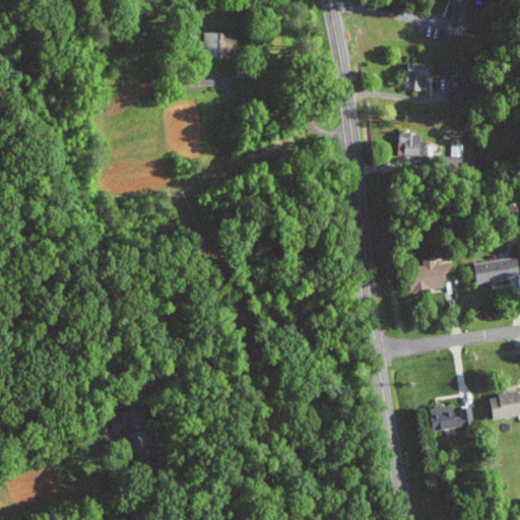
[(467,24),(465,0),(449,0),(451,24),(467,24)]
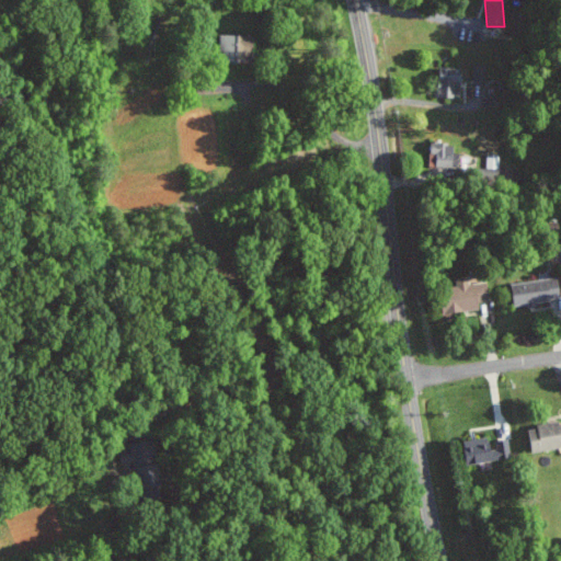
[(220,53),(253,53),(253,34),(220,34),(220,53)]
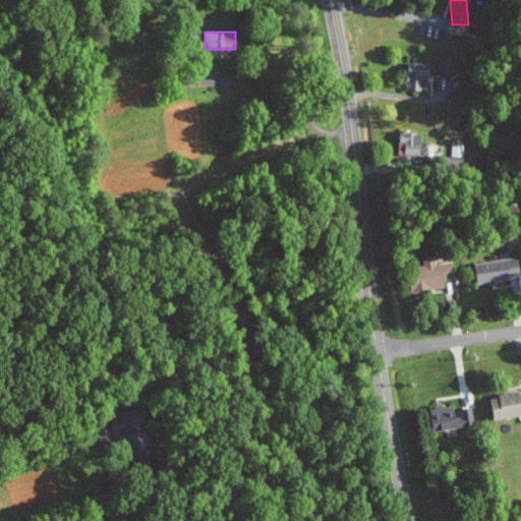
[(440,75),(452,76),(452,60),(441,60),(440,75)]
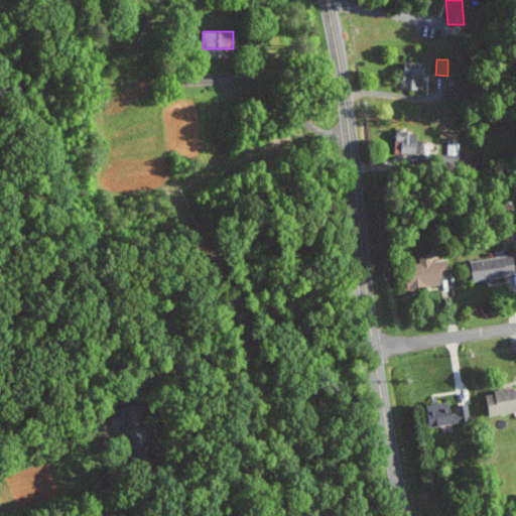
[(425,90),(426,61),(406,61),(405,89),(425,90)]
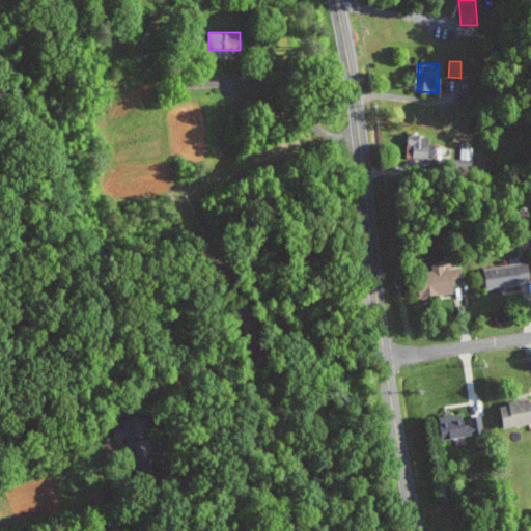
[(437,144),(429,143),(429,135),(410,134),(409,145),(408,159),(436,160),(437,144)]
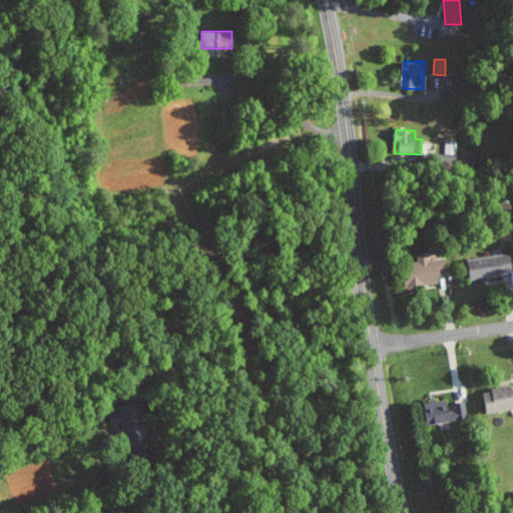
[(457,153),(457,140),(446,140),(445,153),(457,153)]
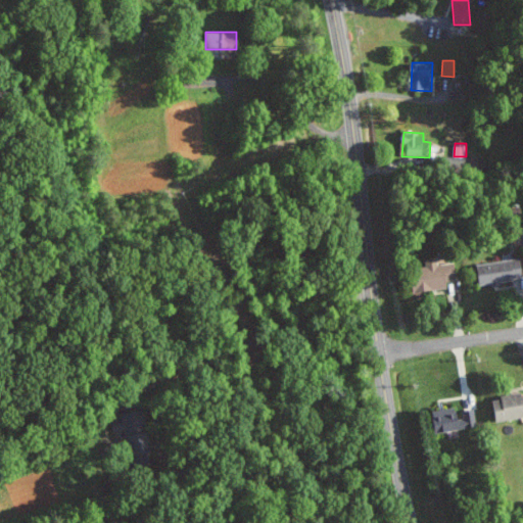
[(457,279),(455,263),(437,266),(436,256),(423,258),(426,274),(401,278),(405,295),(449,287),(447,280),(457,279)]
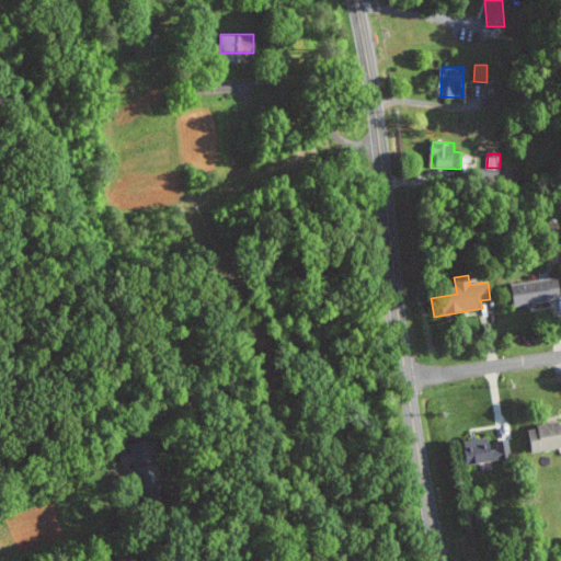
[(514,283),(517,306),(560,298),(560,287),(559,276),(514,283)]
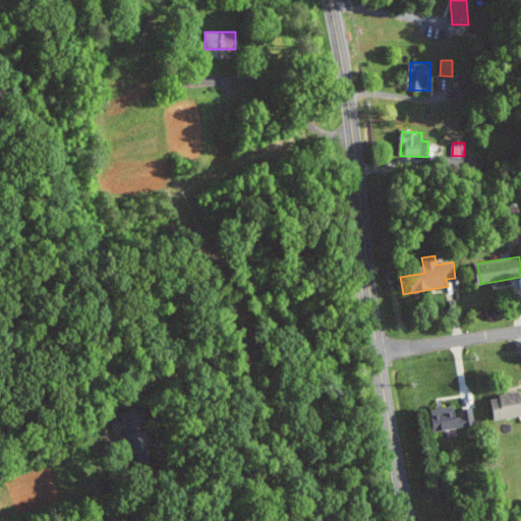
[(520,415),(520,393),(493,397),(496,418),(520,415)]
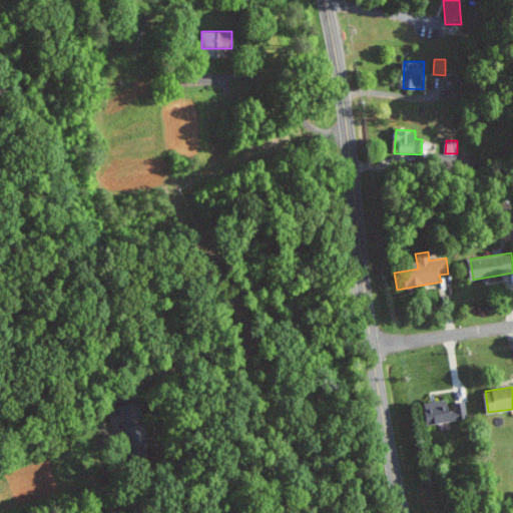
[(426,423),(467,419),(466,399),(424,403),(426,423)]
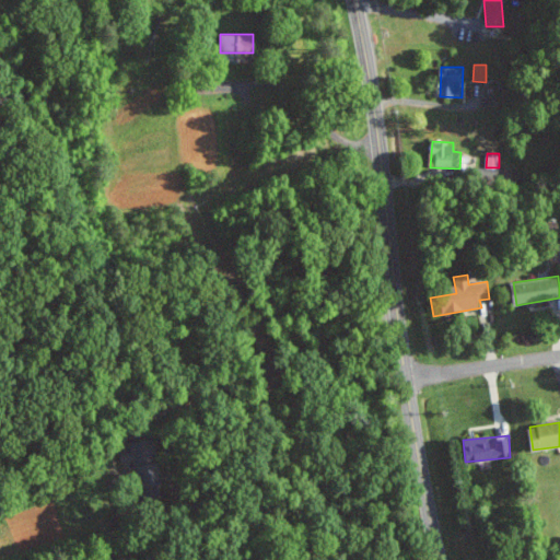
[(151,441),(120,446),(124,462),(132,459),(137,488),(159,485),(151,441)]
